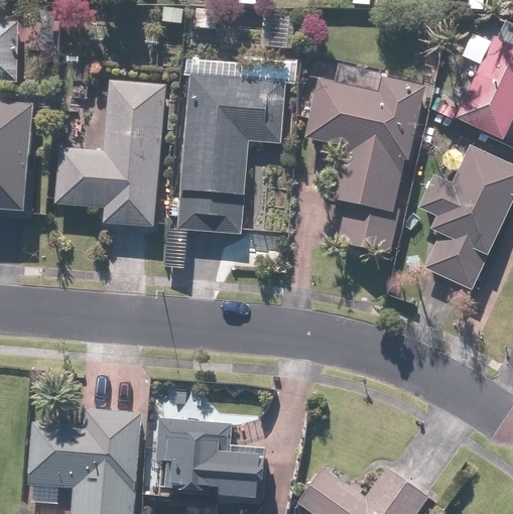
[(0,82),(16,83),(17,21),(0,20),(0,82)]
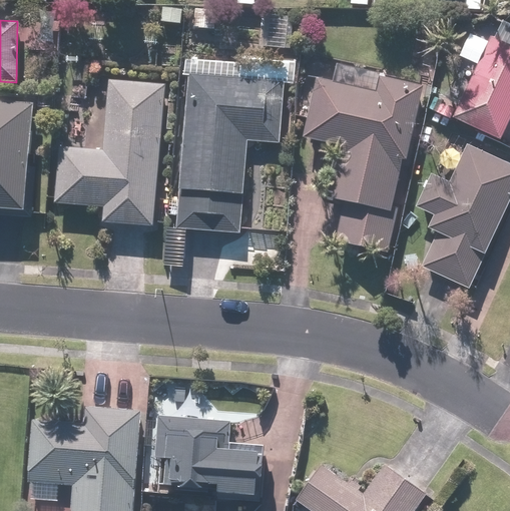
[(499,140),(509,116),(509,44),(489,35),(451,118),(499,140)]
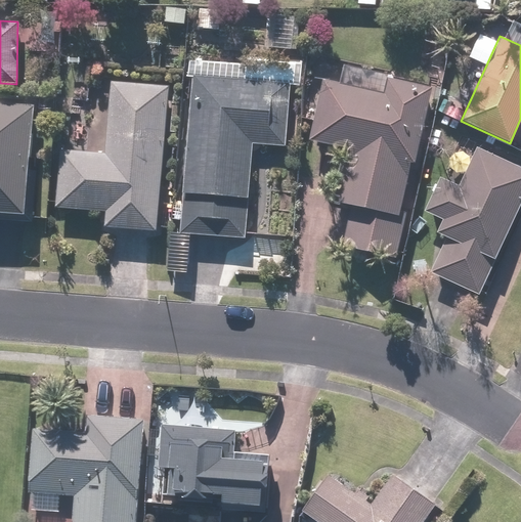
[(288,81),(189,74),(177,233),(245,238),(252,142),(284,145),(288,81)]
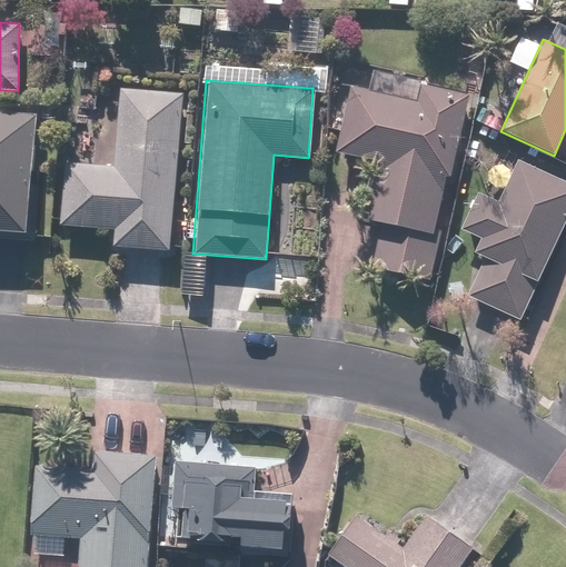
[(413,100),(349,87),(336,151),(375,159),(361,220),(379,224),(370,266),(432,279),(439,239),(433,238),(446,175),(452,176),(468,93),(416,82),(413,100)]
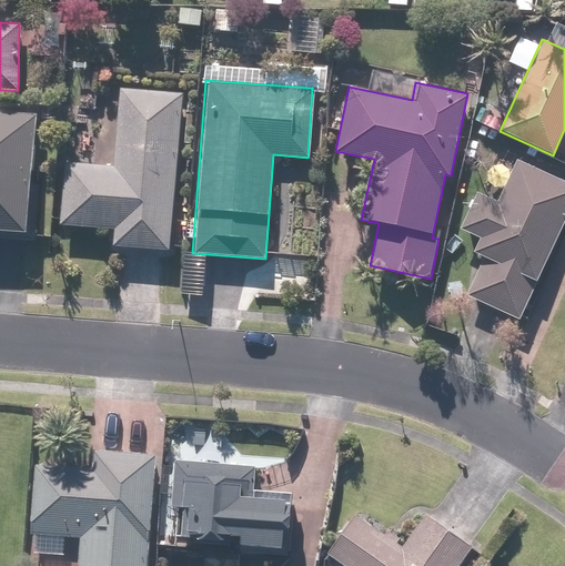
[(183,92),(119,87),(112,165),(67,162),(61,224),(113,229),(112,245),(169,251),(183,92)]
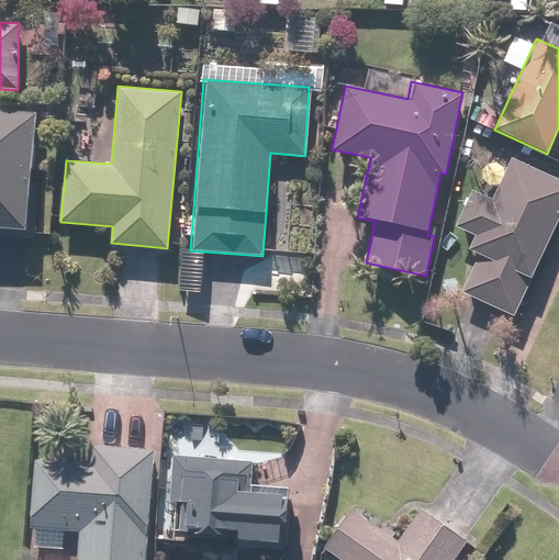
[(0,230),(28,232),(36,111),(0,108),(0,230)]
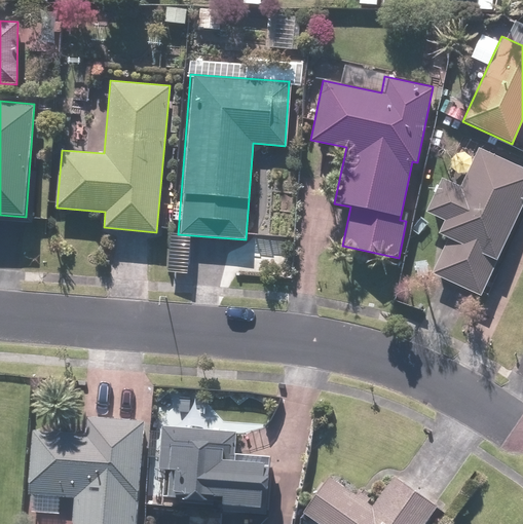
[(432,273),(479,296),(522,201),(522,169),(477,148),(459,186),(440,178),(424,210),(444,219),(437,233),(448,238),(432,273)]
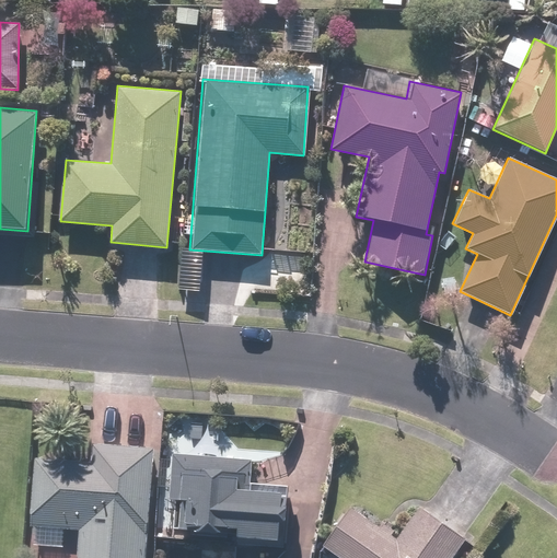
[(89,460),(35,455),(30,527),(78,531),(76,557),(144,557),(152,446),(91,442),(89,460)]
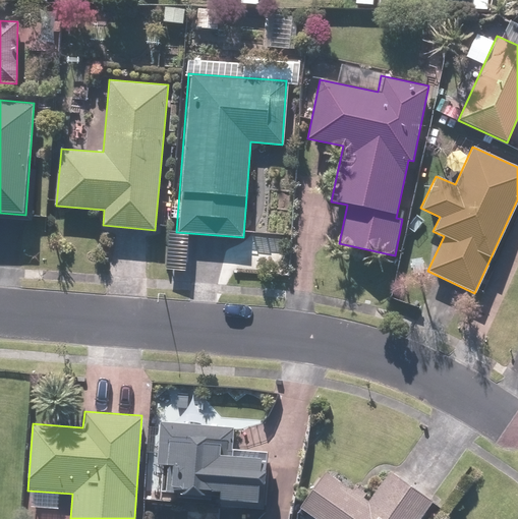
[(233,426),(158,421),(155,463),(160,464),(159,491),(177,494),(177,498),(219,500),(219,505),(263,508),(267,452),(231,449),(233,426)]
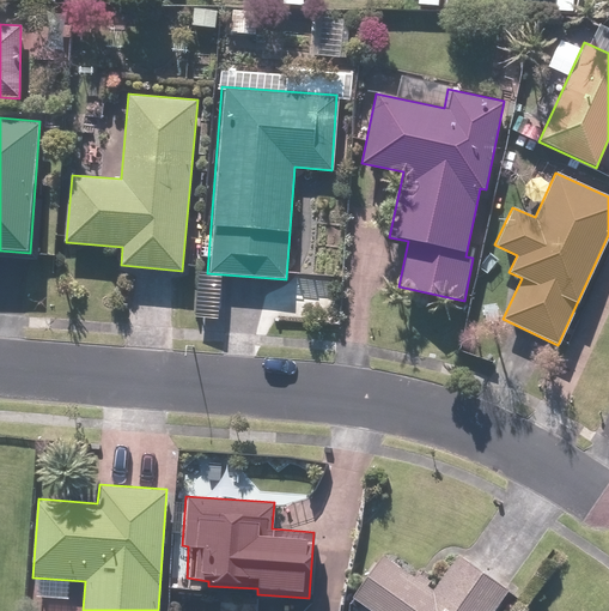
[(460,552),(434,587),(384,551),(351,598),(369,610),(495,610),(512,591),(460,552)]
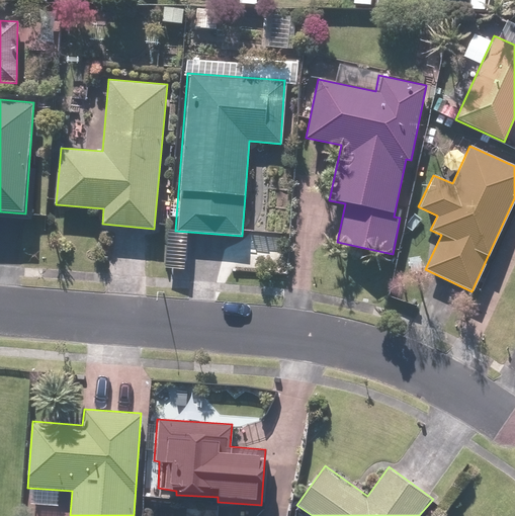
All buildings are outlined.
